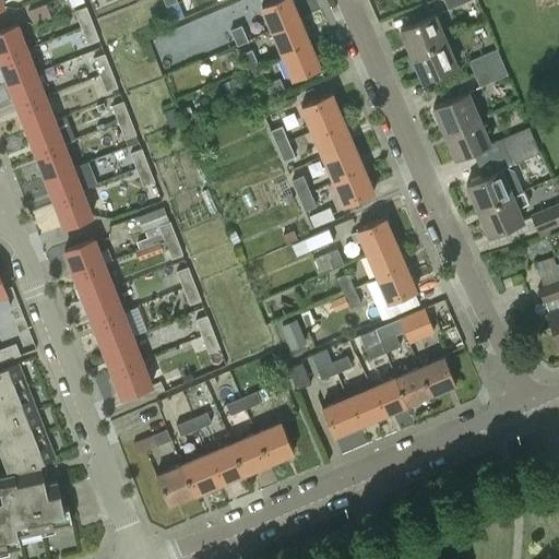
[(274,31),(300,20),(292,0),(277,0),(263,7),(274,31)]
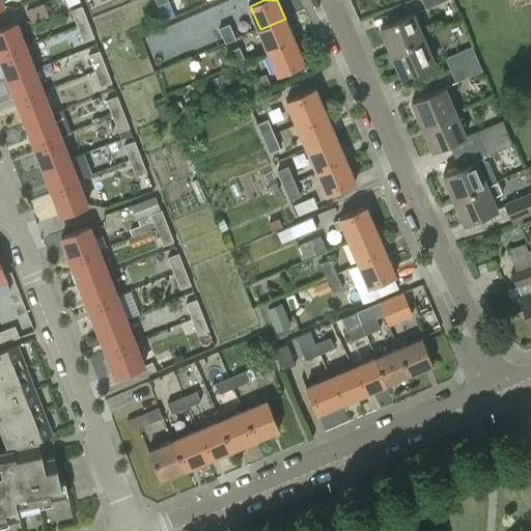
[(421,0),(425,8),(445,0),(421,0)]
